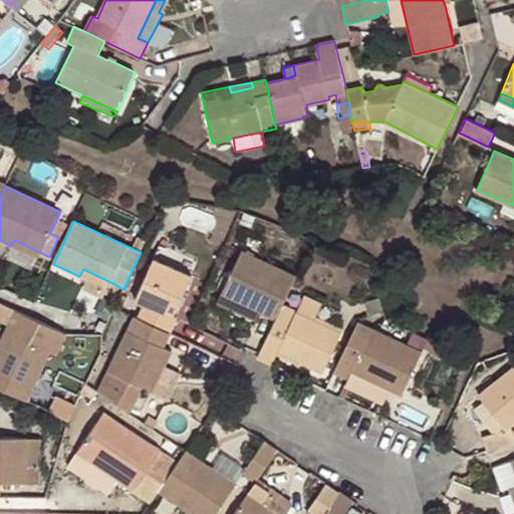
[(141,252),(147,240),(138,236),(132,248),(141,252)]
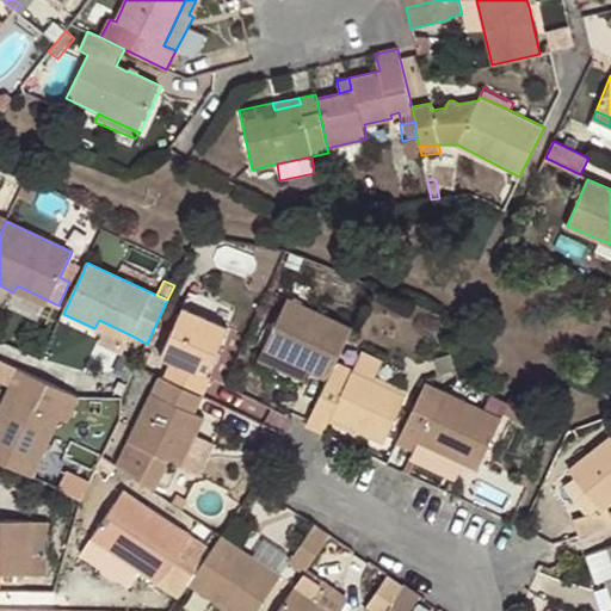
[(17,285),(13,292),(44,308),(49,301),(17,285)]
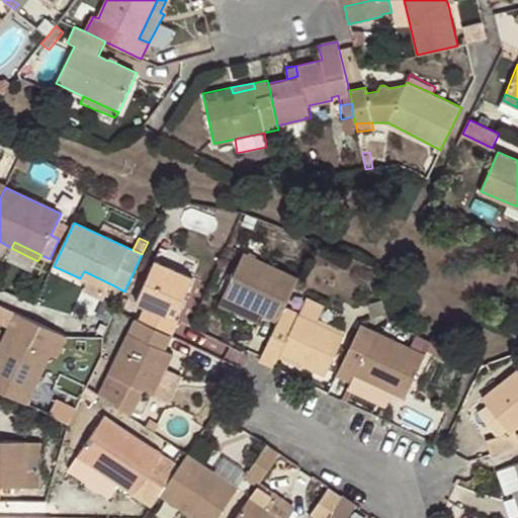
[(284,308),(297,278),(244,253),(223,296),(261,315),(277,322),(284,308)]
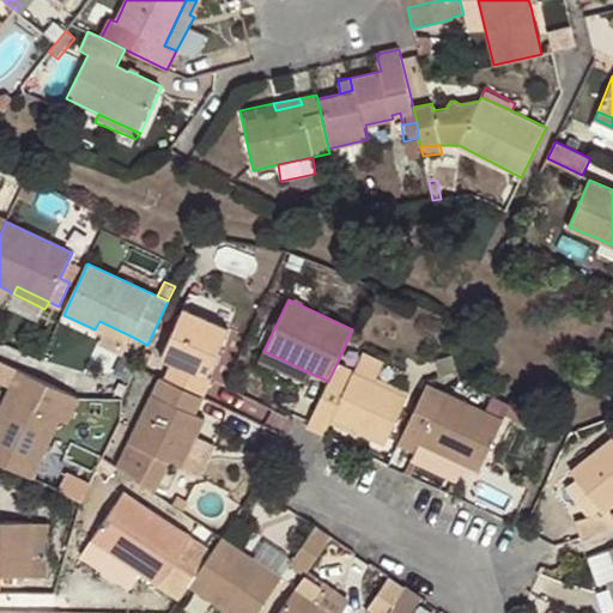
[(171,364),(165,380),(202,398),(211,380),(206,377),(213,362),(217,352),(228,329),(183,309),(161,359),(171,364)]
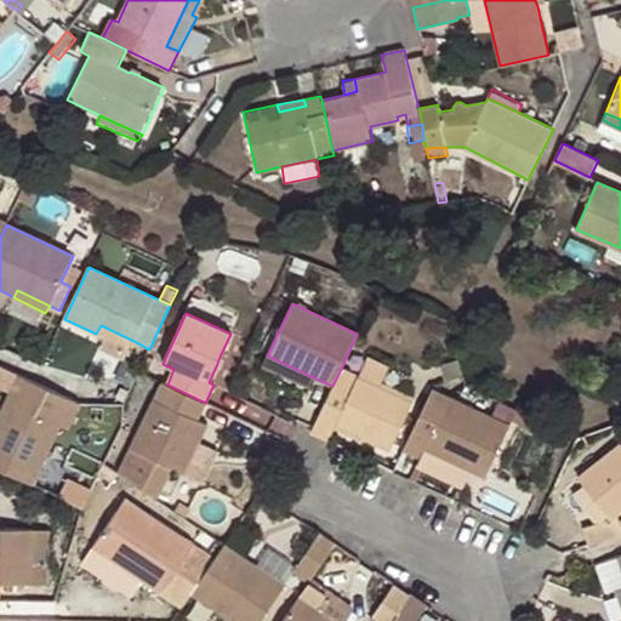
[(101,325),(96,334),(130,349),(134,341),(101,325)]
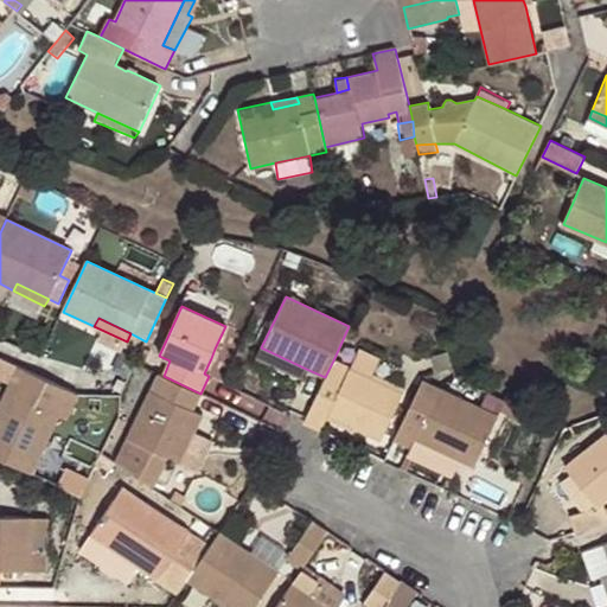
[(301,379),(306,369),(261,347),(256,358),(301,379)]
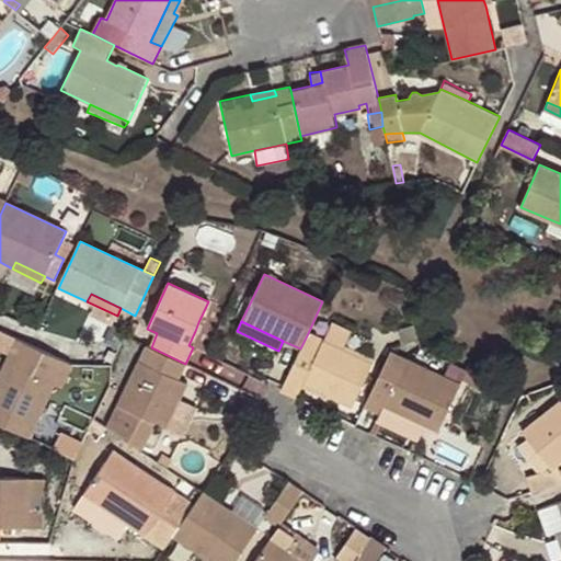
[(332,321),(323,340),(344,350),(353,330),(332,321)]
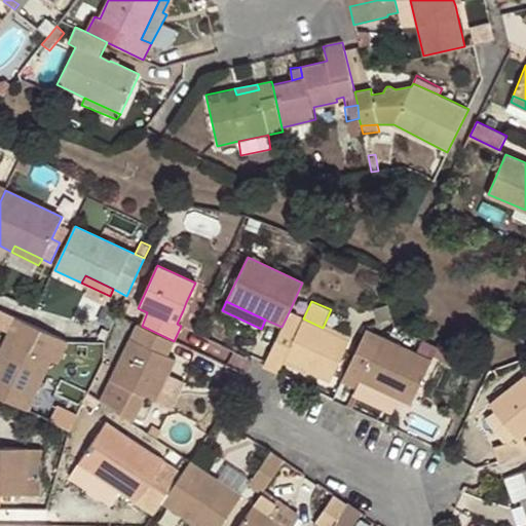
[(193,305),(186,302),(183,310),(190,312),(193,305)]
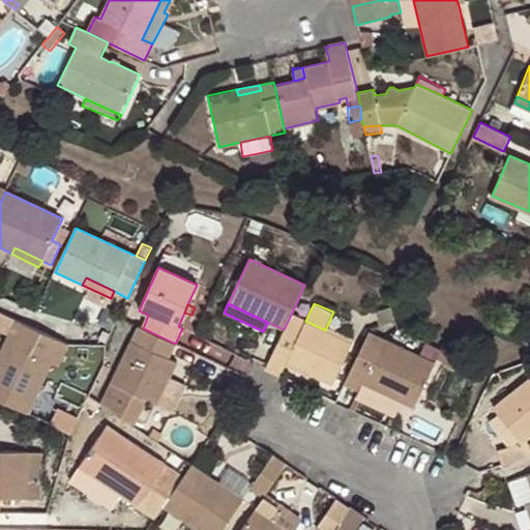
[(284,329),(265,367),(281,375),(285,366),(287,362),(310,374),(333,385),(353,344),(325,330),(305,321),(291,315),(284,329)]
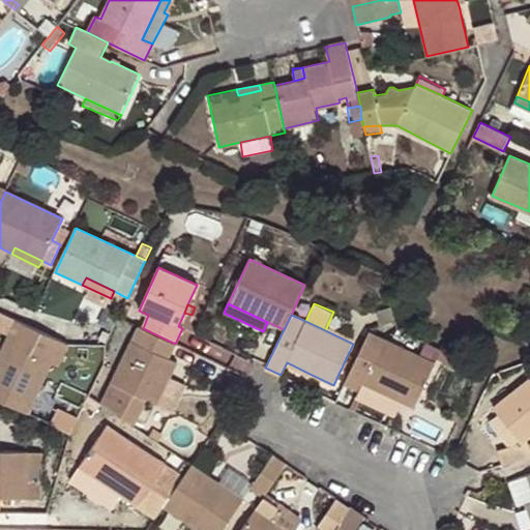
[(67,345),(16,320),(8,334),(13,336),(0,363),(0,402),(28,416),(42,386),(54,363),(57,364),(67,345)]
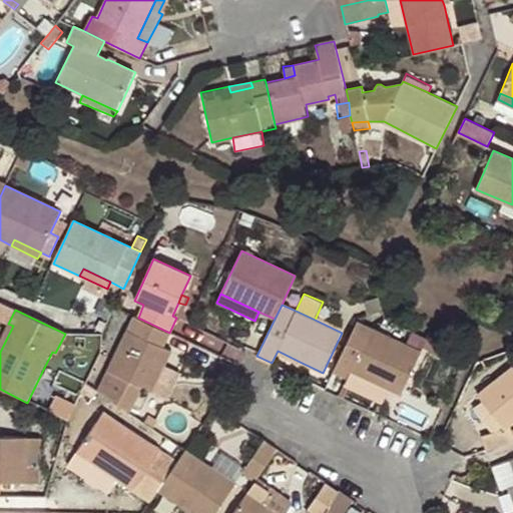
[(138,318),(134,316),(113,359),(97,390),(127,410),(140,386),(150,391),(164,365),(171,351),(162,347),(169,333),(138,318)]
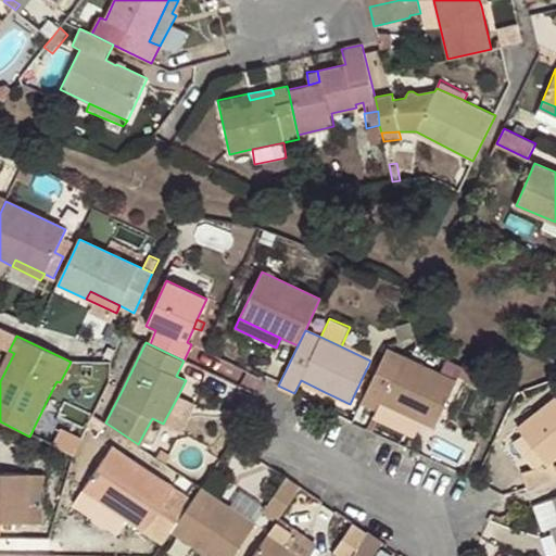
[(386,346),(359,402),(378,411),(382,403),(421,421),(436,428),(458,380),(386,346)]
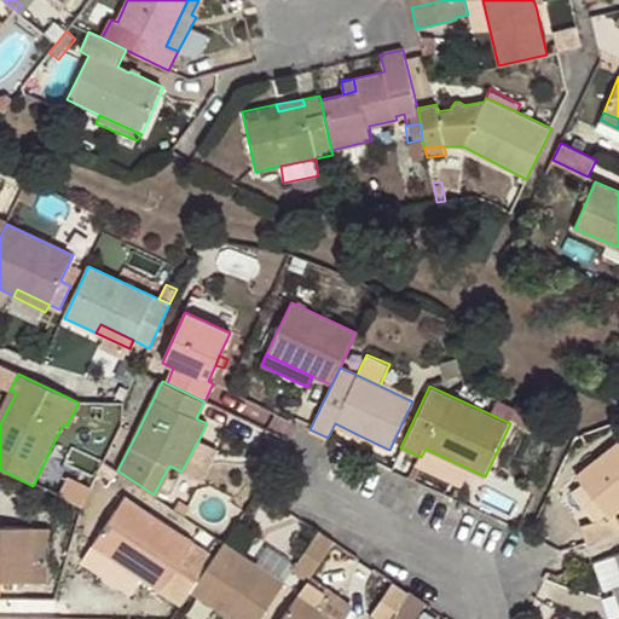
[(0,424),(16,393),(10,391),(0,409),(0,424)]
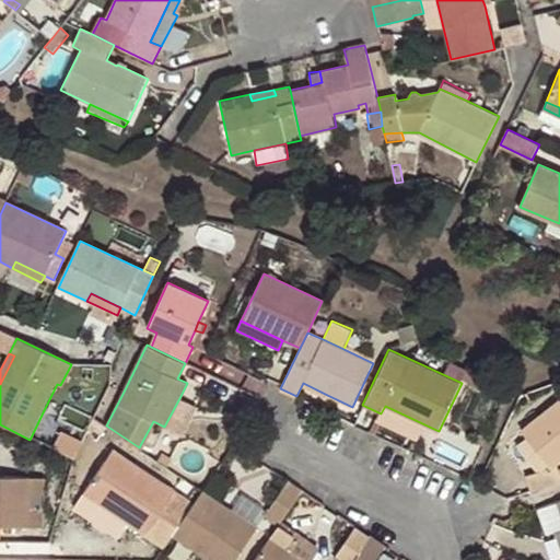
[(303,383),(301,387),(325,399),(327,395),(303,383)]
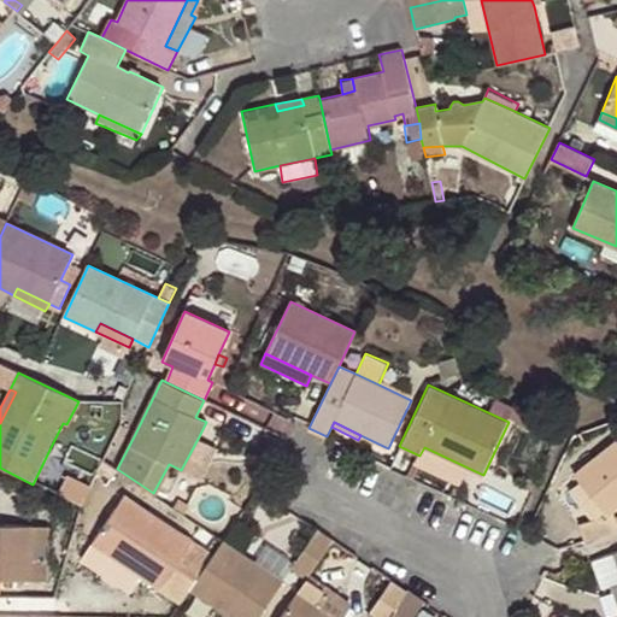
[(80,432),(66,424),(63,423),(50,450),(66,458),(80,432)]
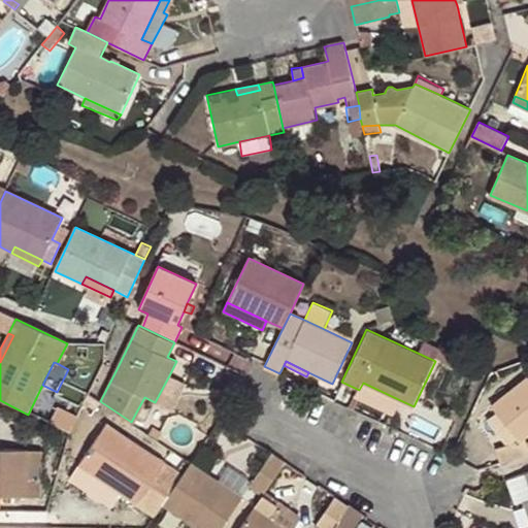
[(117,369),(103,362),(88,394),(100,401),(117,369)]
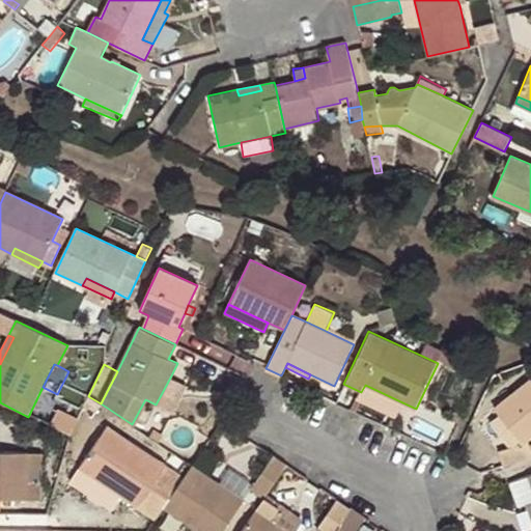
[(225,387),(232,371),(225,367),(217,384),(225,387)]
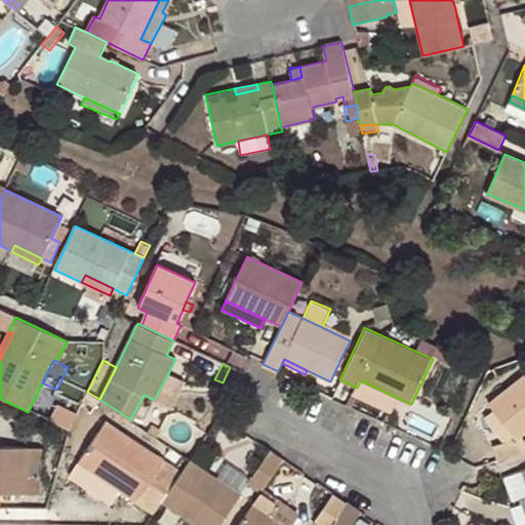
[(168,373),(154,400),(173,409),(187,382),(168,373)]
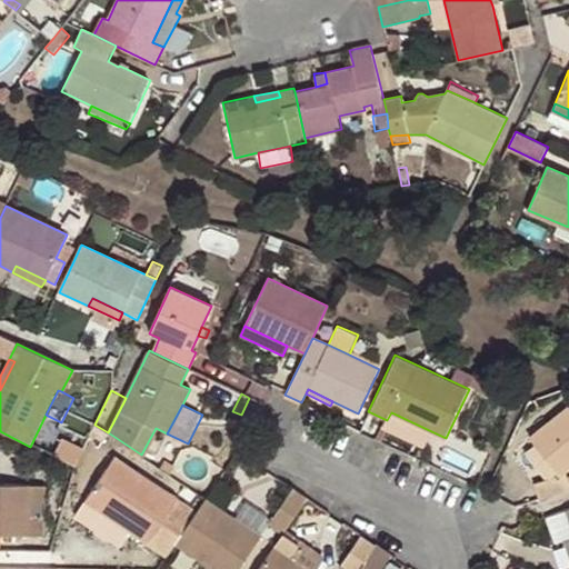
[(535,445),(559,476),(566,471),(568,468),(568,406),(529,438),(535,445)]
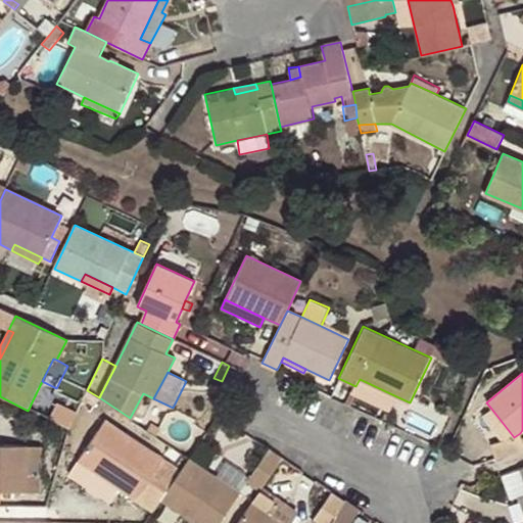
[(360,379),(355,386),(352,391),(391,409),(396,396),(360,379)]
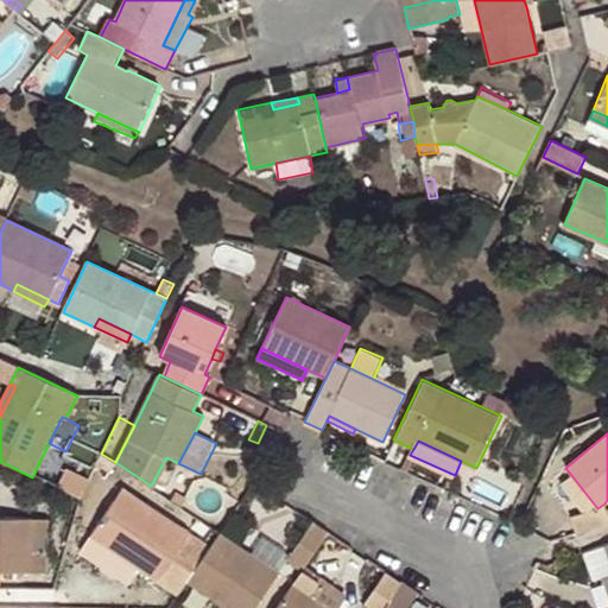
[(81,498),(94,470),(84,466),(73,493),(81,498)]
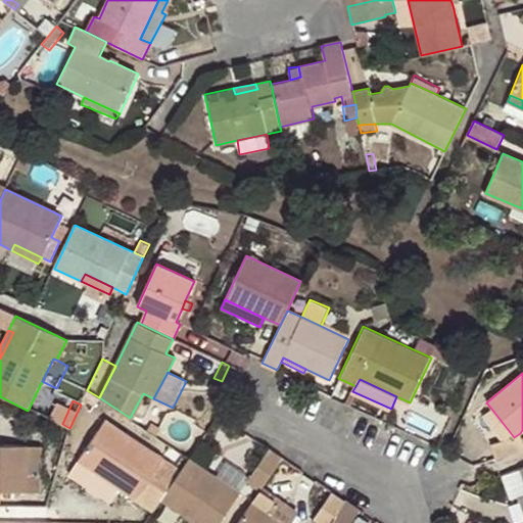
[(481,417),(502,441),(514,437),(491,409),(481,417)]
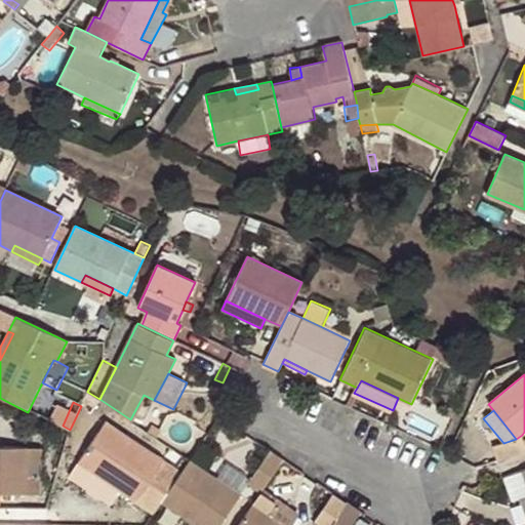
[(120,490),(153,512),(160,501),(179,473),(105,422),(78,461),(120,490)]
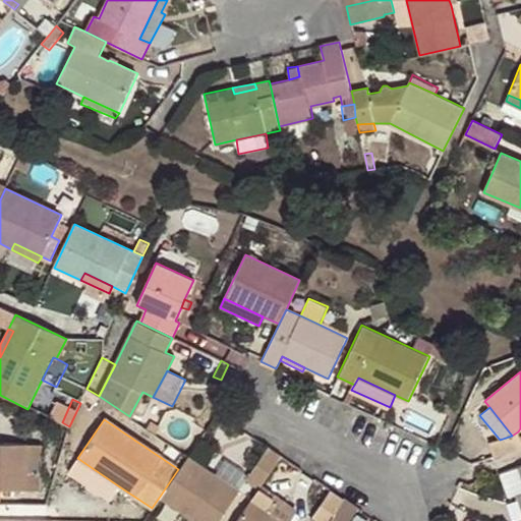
[(500,440),(489,444),(495,459),(520,449),(520,438),(520,439),(518,431),(512,436),(500,440)]
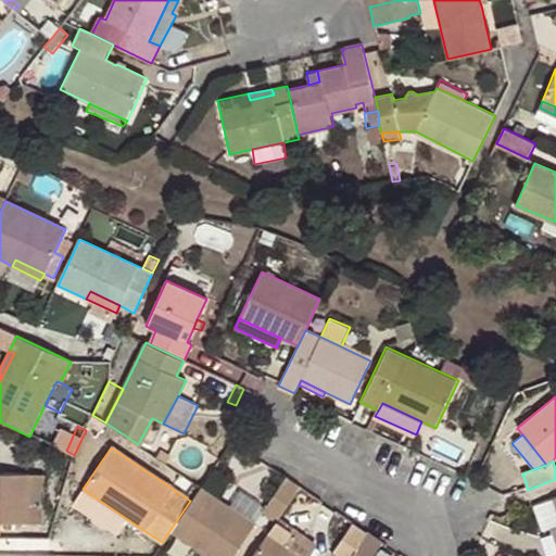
[(0,523),(42,525),(43,505),(29,505),(29,475),(0,474),(0,523)]
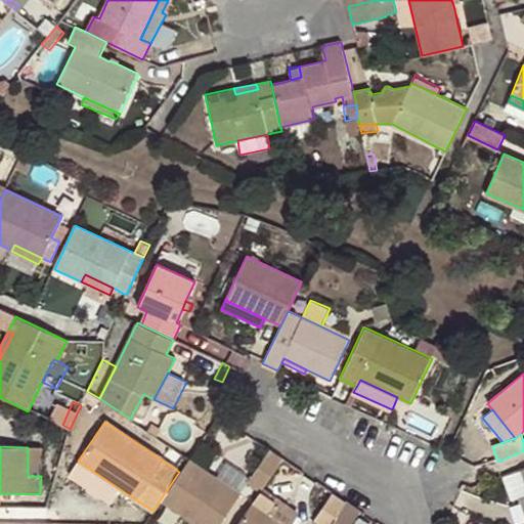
[(28,476),(41,476),(42,447),(28,447),(28,476)]
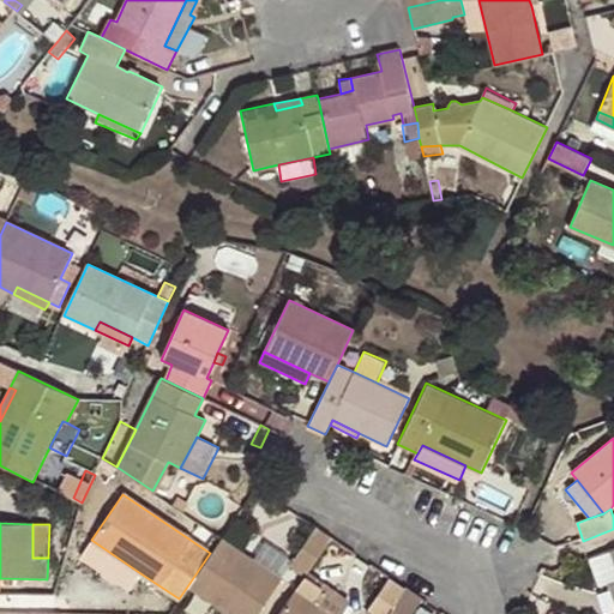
[(331,536),(314,525),(289,565),(306,576),(332,537),(331,536)]
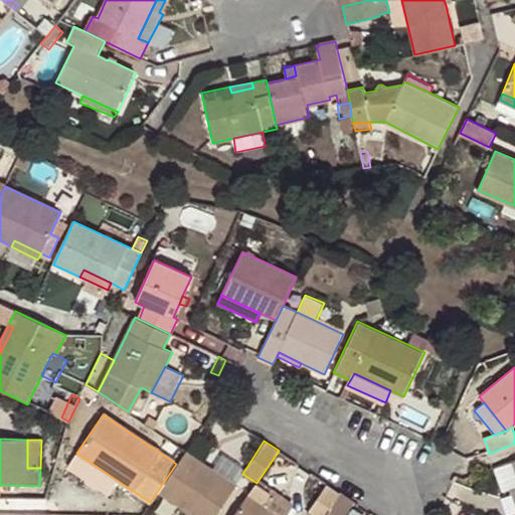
[(216,514),(236,485),(185,452),(176,464),(157,492),(192,514),(216,514)]
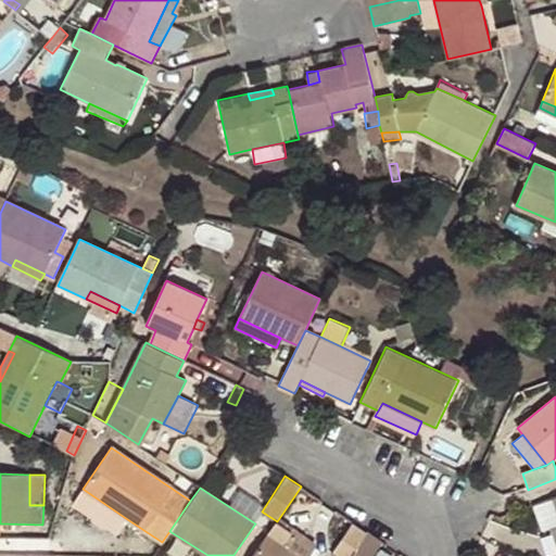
[(127,519),(83,489),(73,506),(115,535),(127,519)]
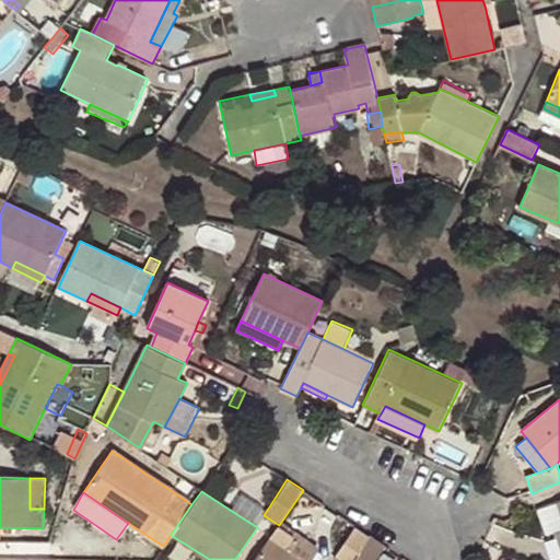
[(313,559),(318,552),(279,525),(268,539),(299,559),(313,559)]
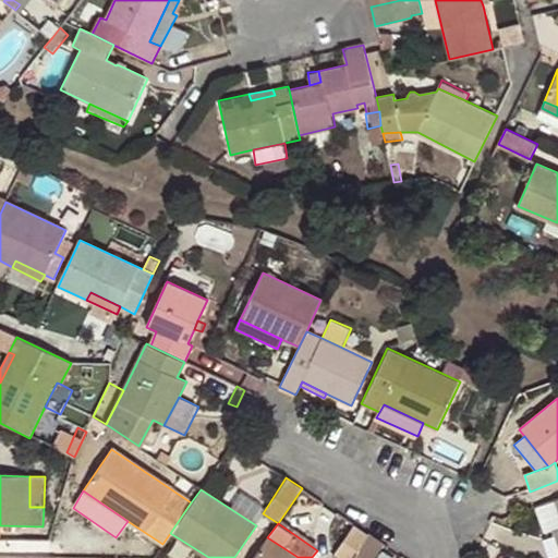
[(342,557),(352,557),(368,535),(354,525),(335,553),(342,557)]
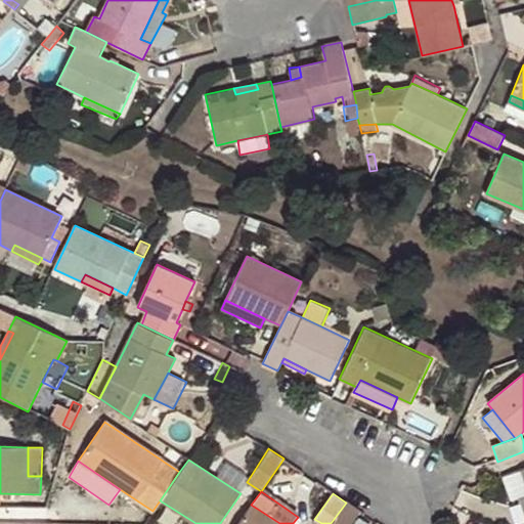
[(351,523),(360,511),(347,501),(346,503),(331,523),(351,523)]
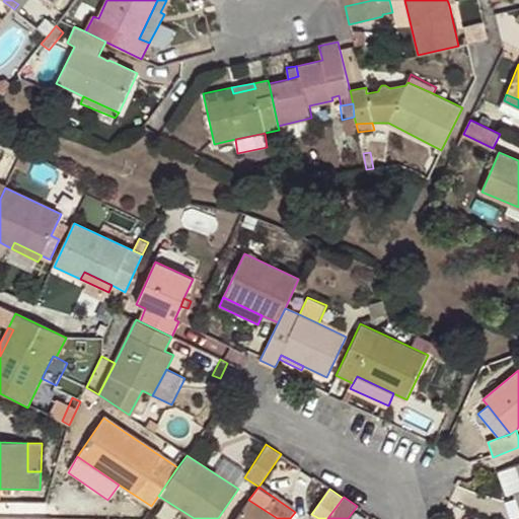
[(277,518),(248,500),(235,518),(277,518)]
